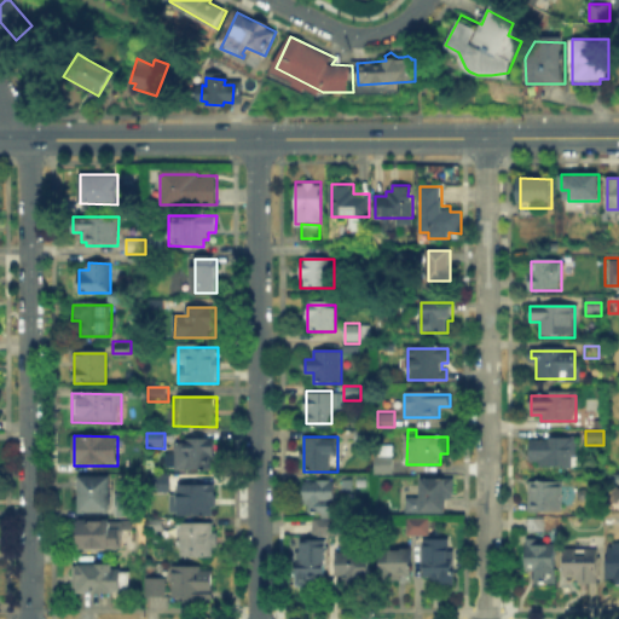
[(215,440),(215,472),(186,470),(186,467),(174,467),(175,444),(186,445),(186,439),(215,440)]
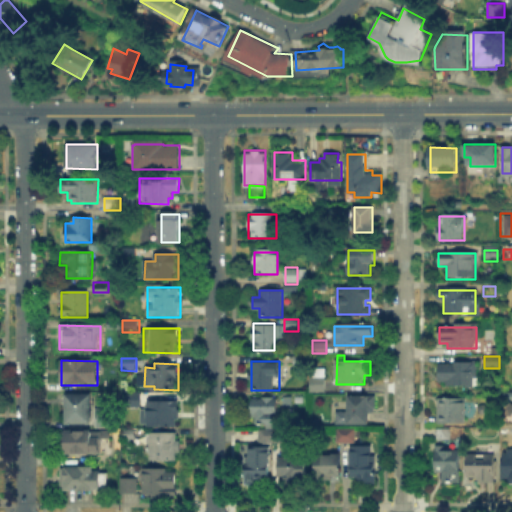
[(439,364),(476,365),(475,386),(439,386),(439,364)]
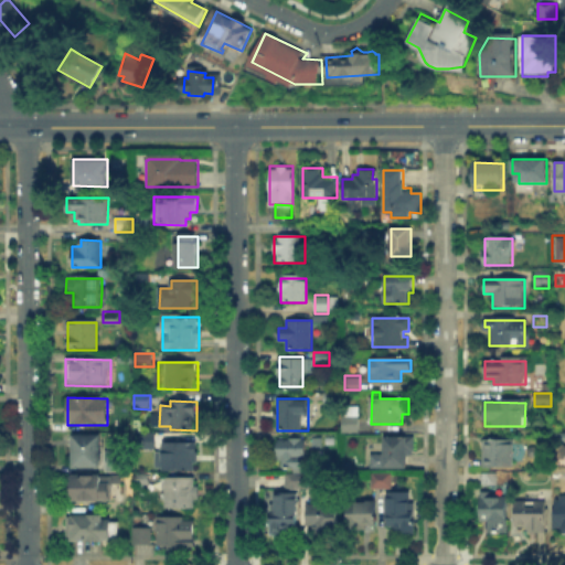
[(348,428),(348,405),(358,406),(358,428),(348,428)]
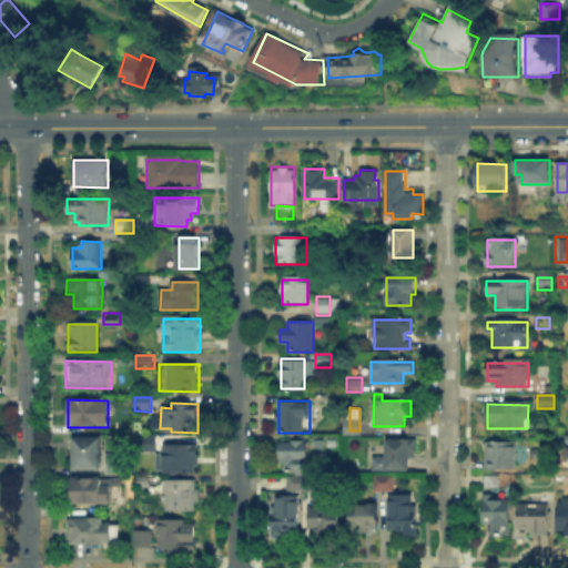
[(101,439),(101,470),(74,470),(74,439),(101,439)]
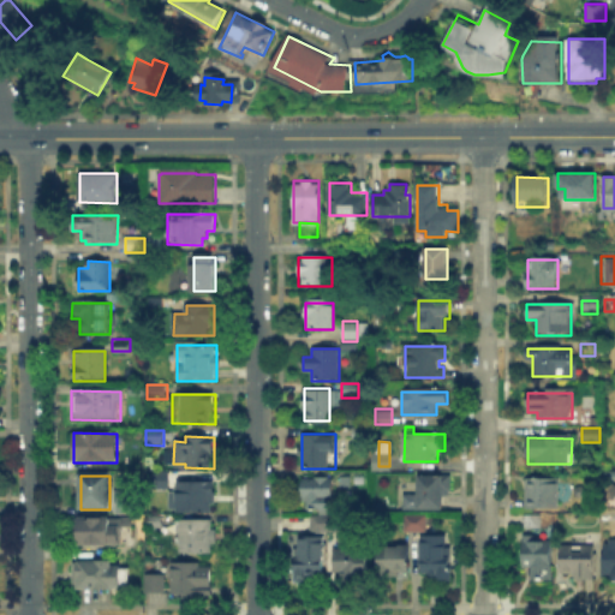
[(154,490),(154,476),(169,476),(169,490),(154,490)]
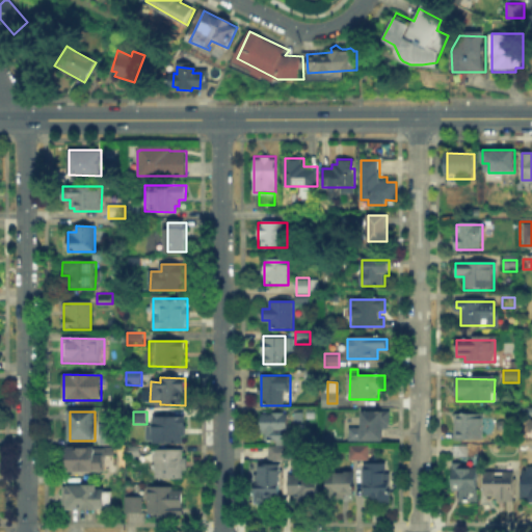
[(383,441),(362,441),(362,411),(392,411),(391,428),(383,428),(383,441)]
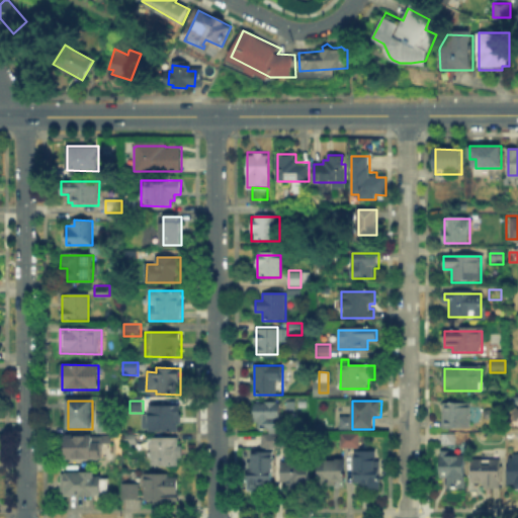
[(469,402),(469,429),(443,429),(443,402),(469,402)]
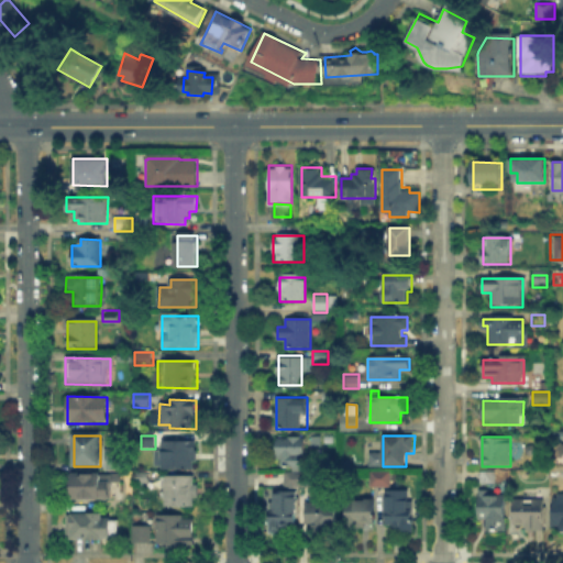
[(301,453),(301,467),(283,467),(283,453),(277,453),(277,439),(305,439),(305,453),(301,453)]
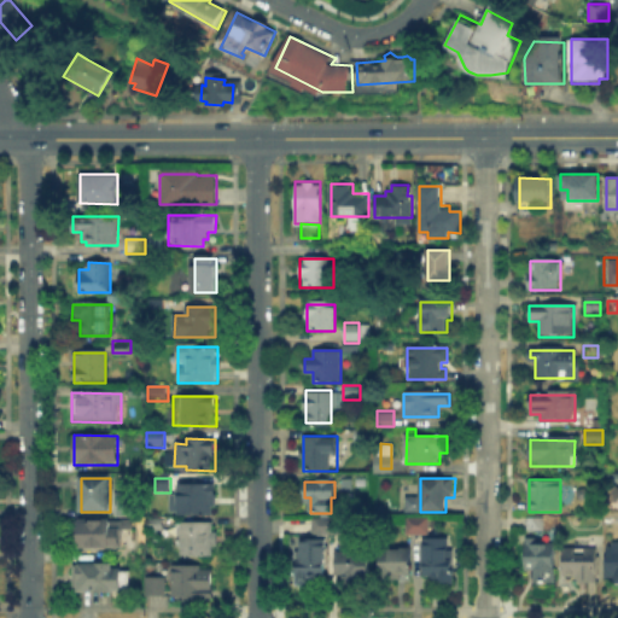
[(178,517),(178,485),(216,485),(215,517),(178,517)]
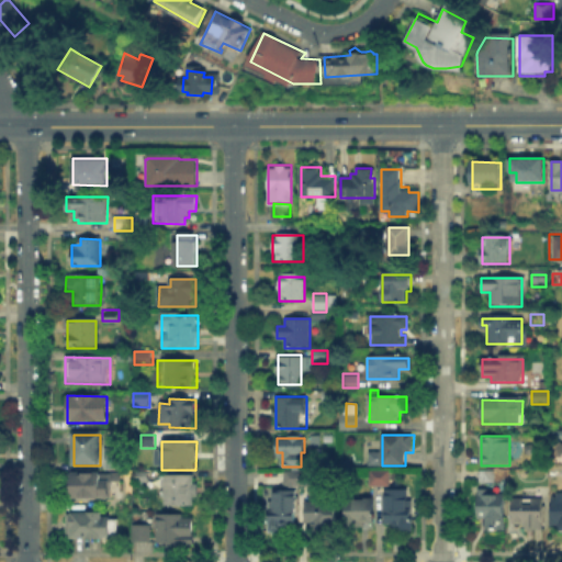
[(107,469),(108,448),(119,448),(119,469),(107,469)]
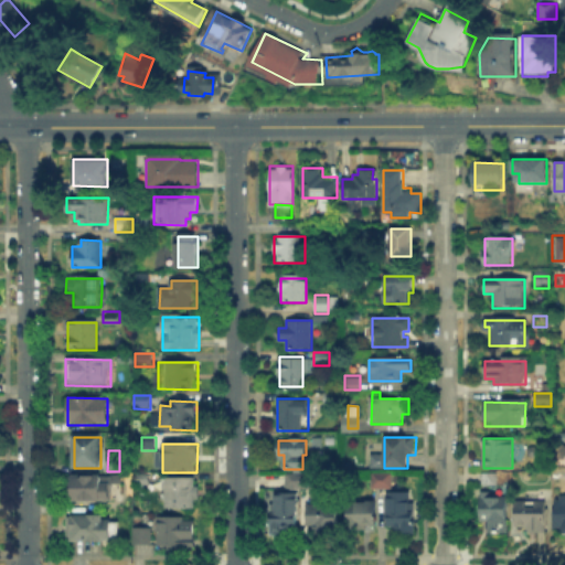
[(372,468),(372,454),(383,454),(384,468),(372,468)]
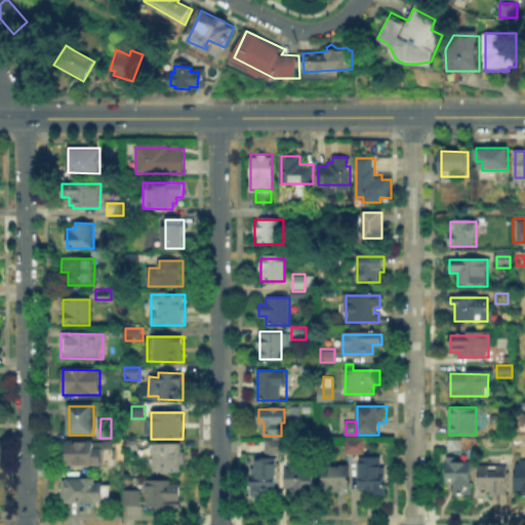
[(266,455),(266,439),(288,439),(288,455),(266,455)]
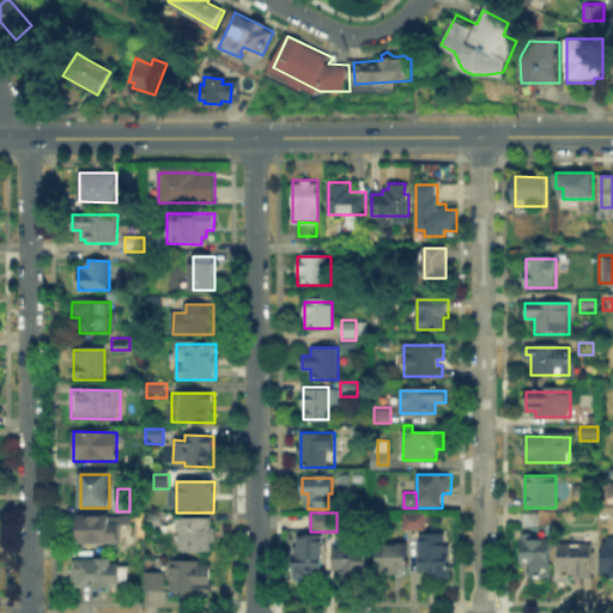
[(402,528),(402,513),(424,513),(424,528),(402,528)]
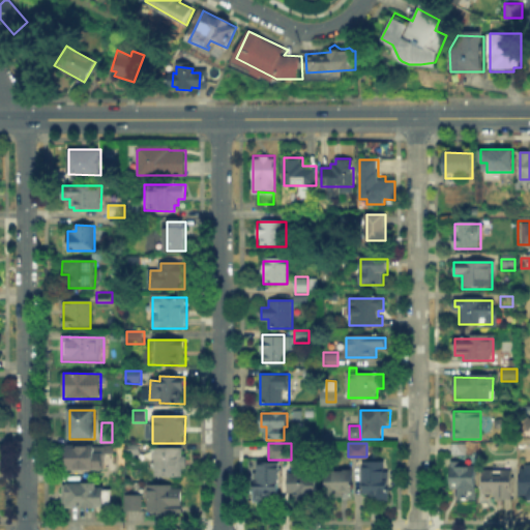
[(96,471),(68,471),(68,445),(113,446),(113,455),(105,455),(105,471),(96,471)]
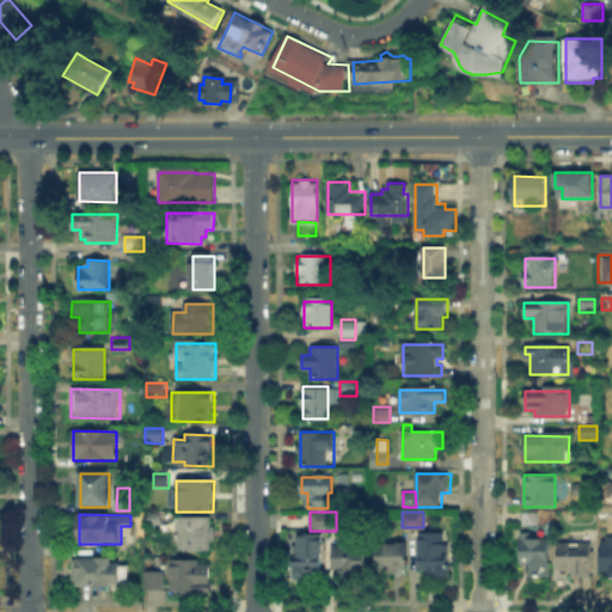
[(144,527),(144,514),(161,514),(161,527),(144,527)]
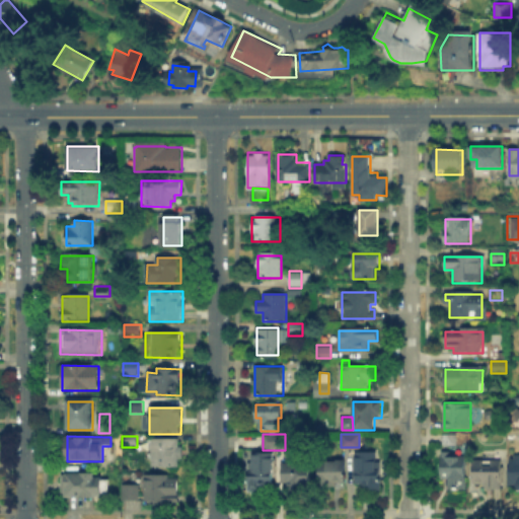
[(181,440),(181,468),(149,468),(149,440),(181,440)]
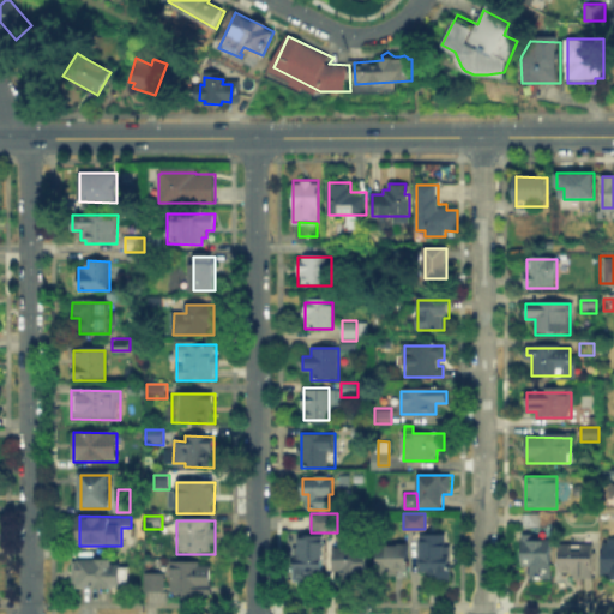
[(444,534),(444,547),(449,547),(449,572),(444,572),(420,572),(420,534),(444,534)]
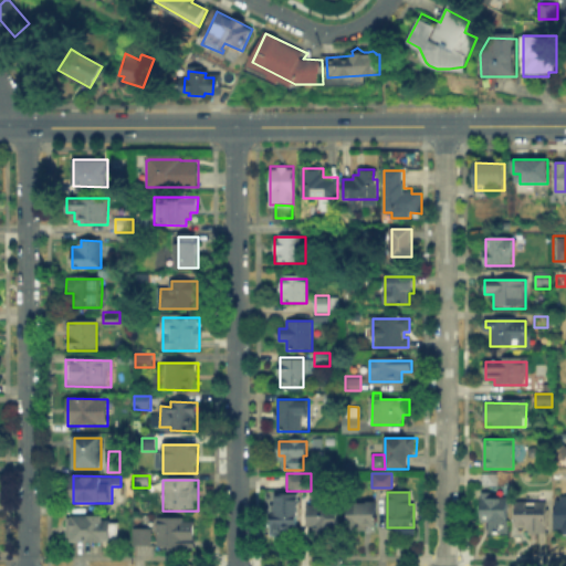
[(490,495),(490,501),(507,501),(507,535),(490,535),(490,523),(481,523),(481,495),(490,495)]
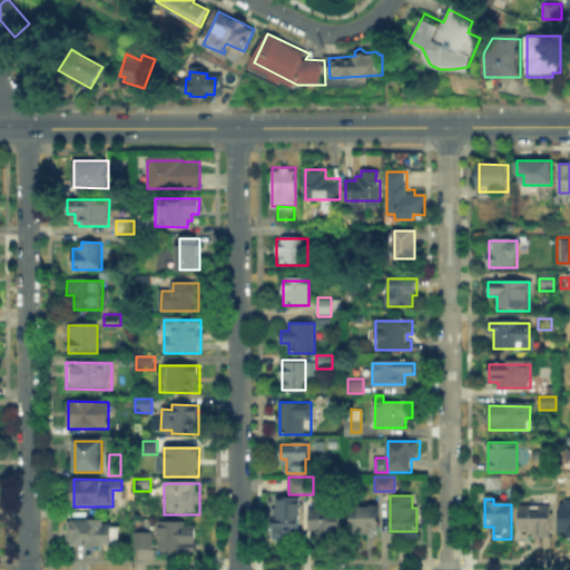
[(569,499),(557,500),(556,532),(569,532),(569,499)]
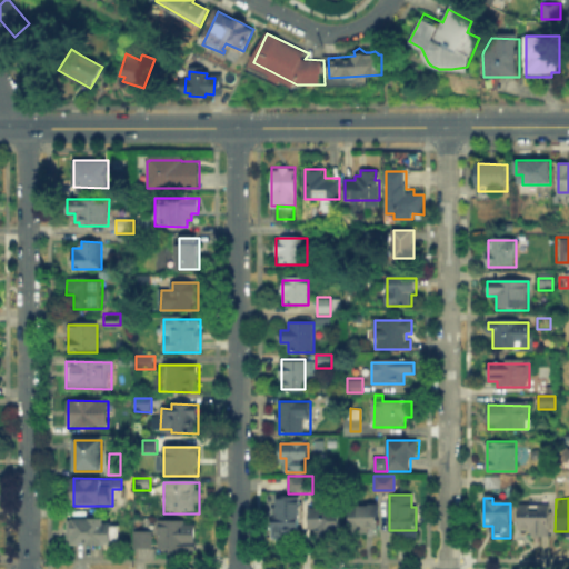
[(299,499),(299,535),(288,535),(288,537),(275,537),(275,499),(299,499)]
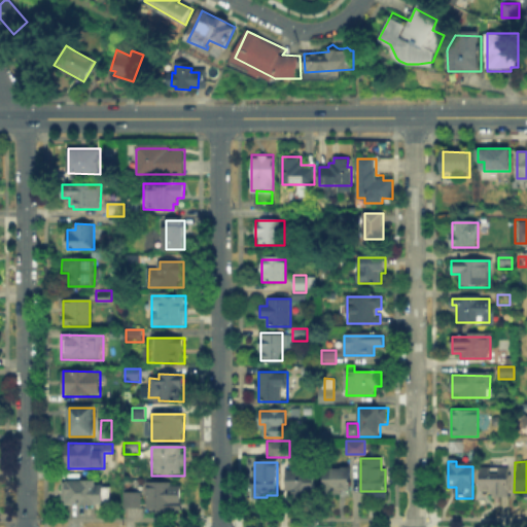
[(510,467),(510,493),(481,493),(482,467),(510,467)]
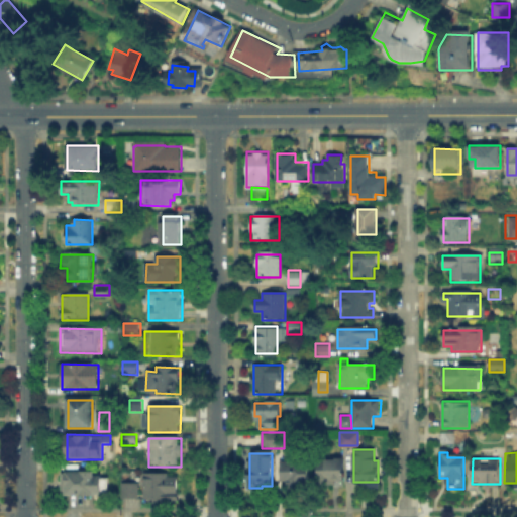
[(319,460),(343,460),(343,485),(319,485),(319,460)]
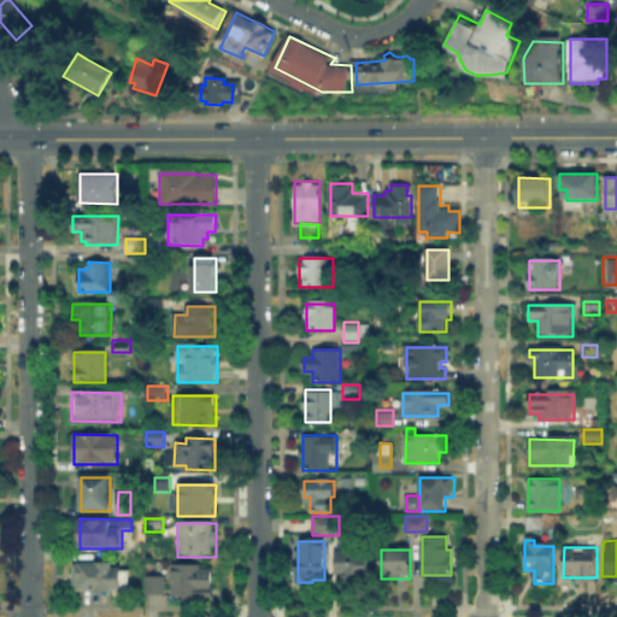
[(358,576),(358,585),(346,585),(347,576),(336,576),(336,551),(370,551),(370,576),(358,576)]
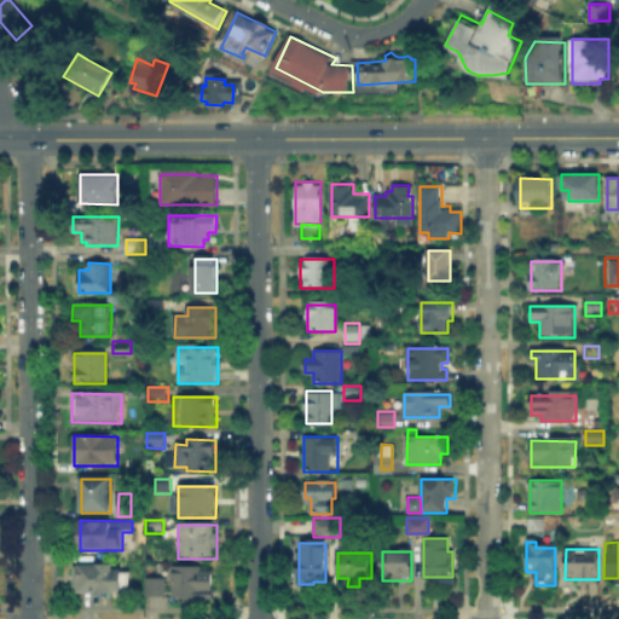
[(121,567),(121,594),(80,594),(80,586),(73,586),(74,567),(121,567)]
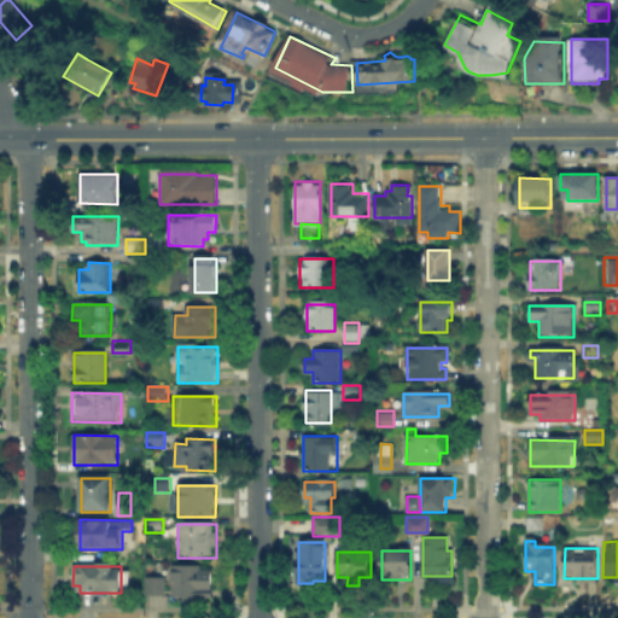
[(173,599),(174,566),(214,566),(214,599),(173,599)]
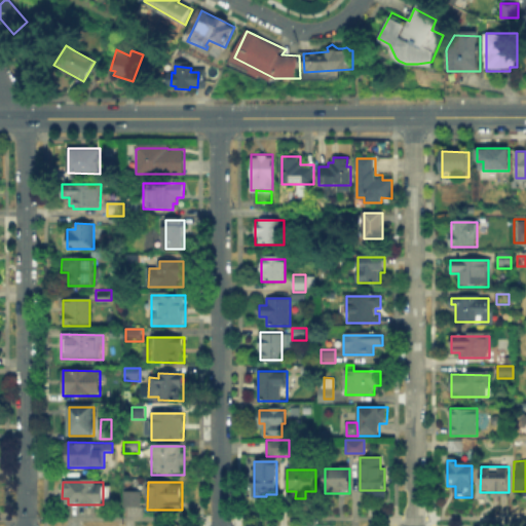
[(141,493),(141,508),(124,508),(125,493),(141,493)]
